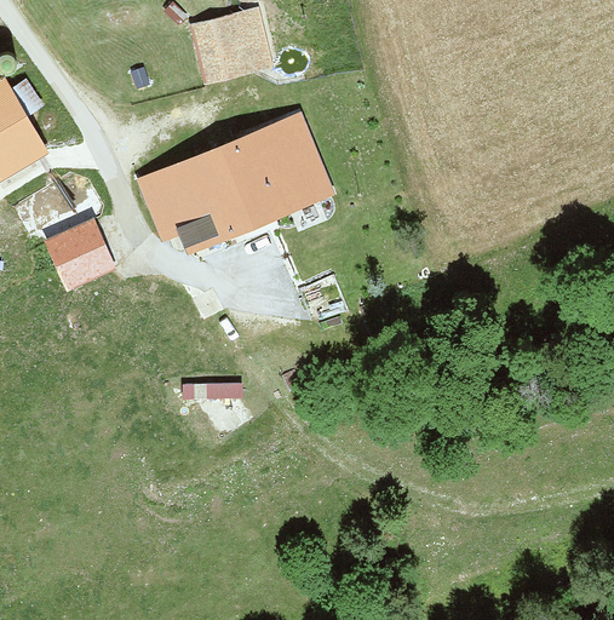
[(264,6),(188,21),(200,79),(275,64),(264,6)]
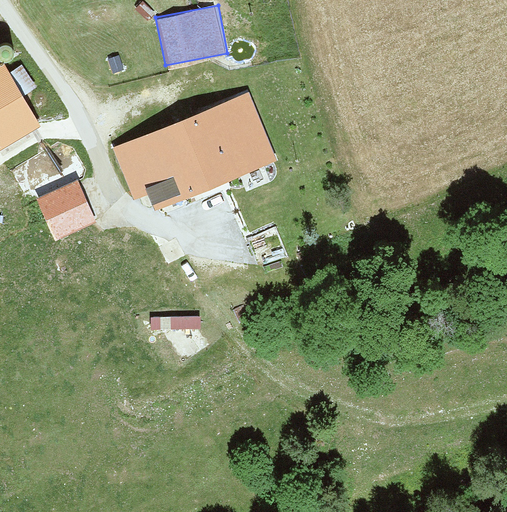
[(0,65),(0,141),(31,126),(0,65)]
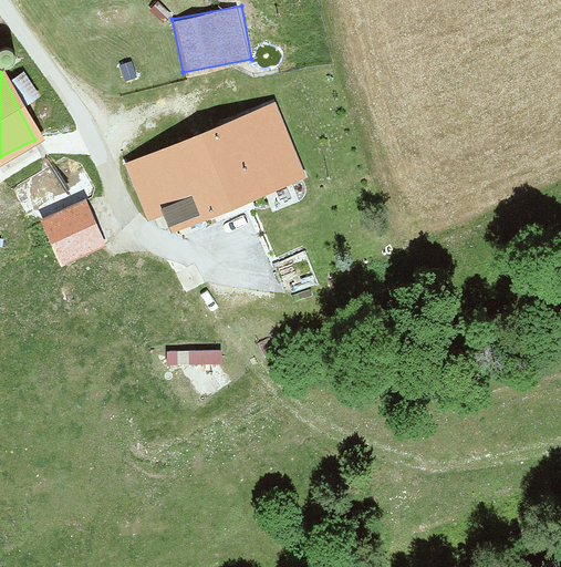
[(276,104),(125,163),(152,230),(302,172),(276,104)]
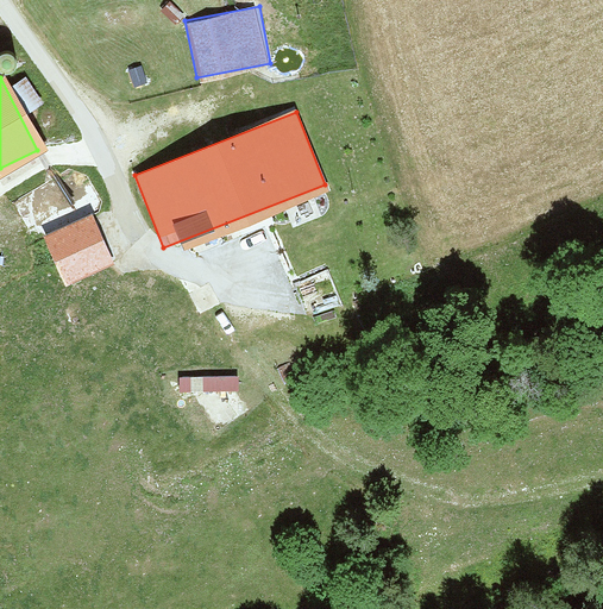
[(92,212),(41,233),(62,282),(112,261),(92,212)]
